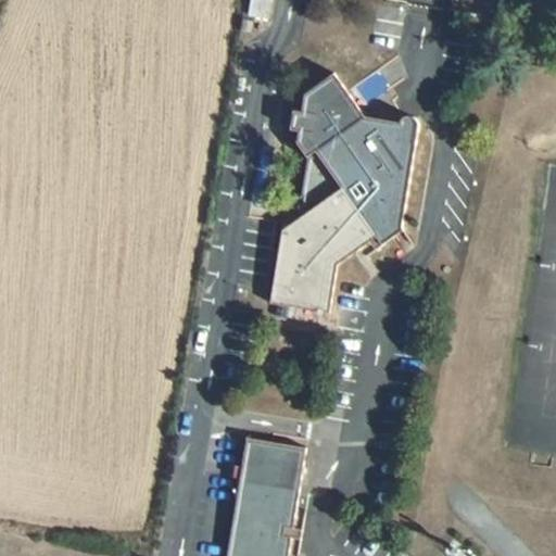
[(273,0),(251,0),(249,16),(269,20),(273,0)]
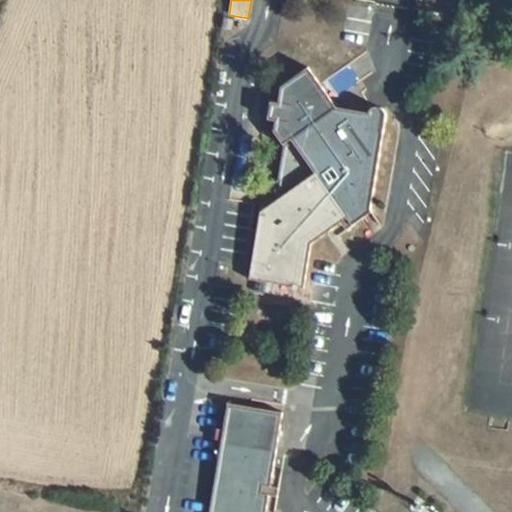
[(336,108),(309,68),(281,88),(279,104),(271,102),(269,119),(277,120),(274,132),(283,146),(274,202),(261,212),(249,279),(304,288),(312,243),(341,222),(348,218),(352,225),(353,226),(372,212),(386,118),(385,111),(380,108),(374,108),(369,113),(336,108)]
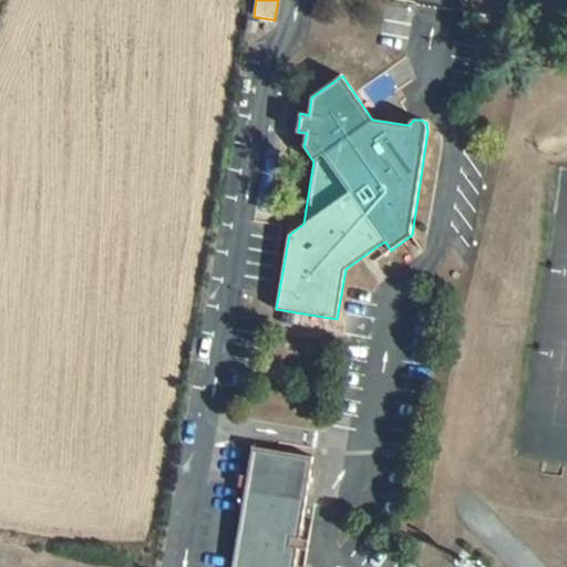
[(390,249),(385,241),(378,246),(383,255),(390,249)]
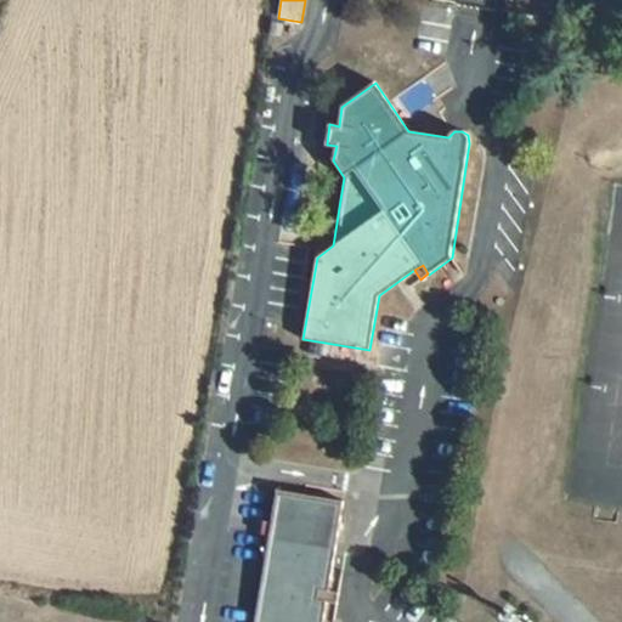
[(337,548),(269,537),(254,621),(323,621),(327,601),(329,592),(337,548)]
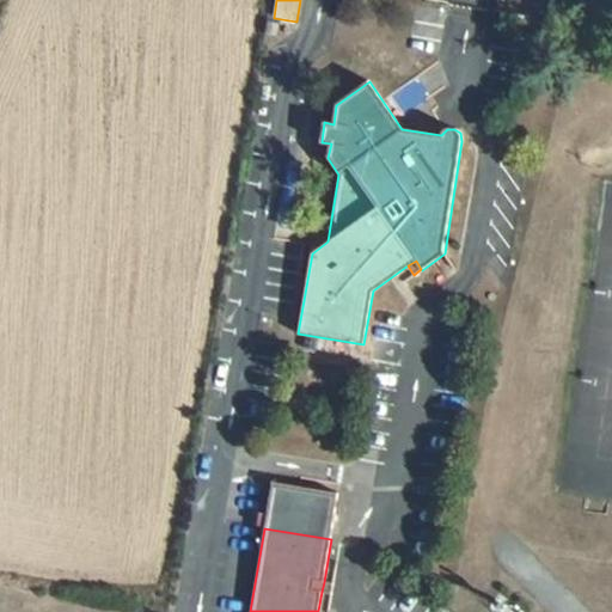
[(332,585),(324,582),(322,592),(331,594),(332,585)]
